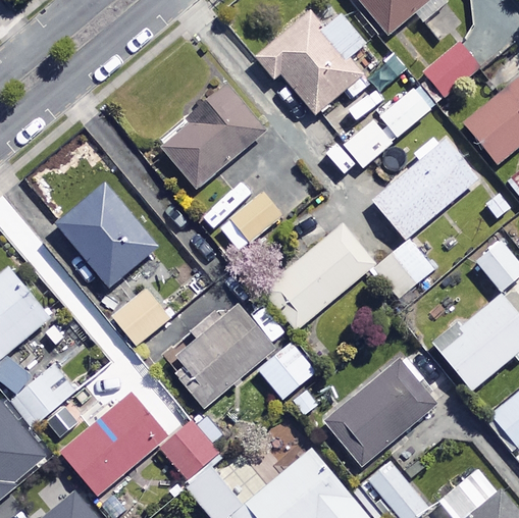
[(358,0),(387,35),(429,0),(358,0)]
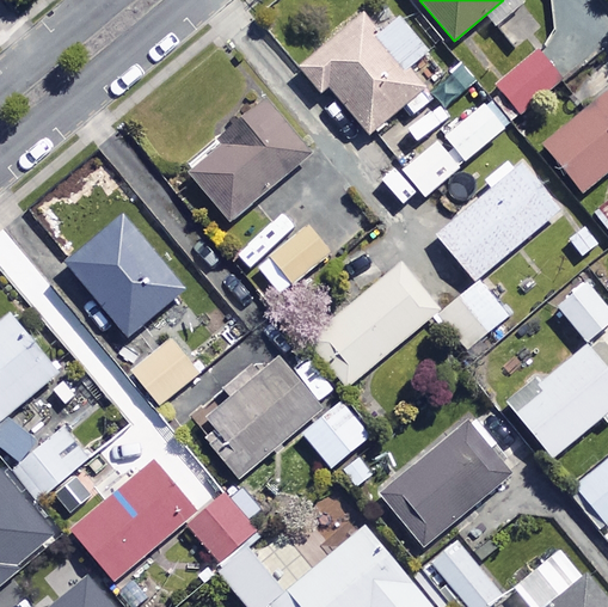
[(375,34),(361,14),(298,66),(320,93),(329,86),(368,135),(423,91),(406,71),(427,54),(397,17),(375,34)]
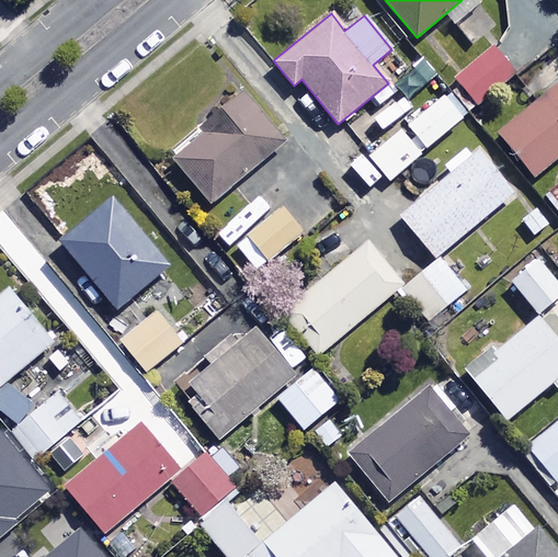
[(514,72),(493,46),(455,77),(476,103),(514,72)]
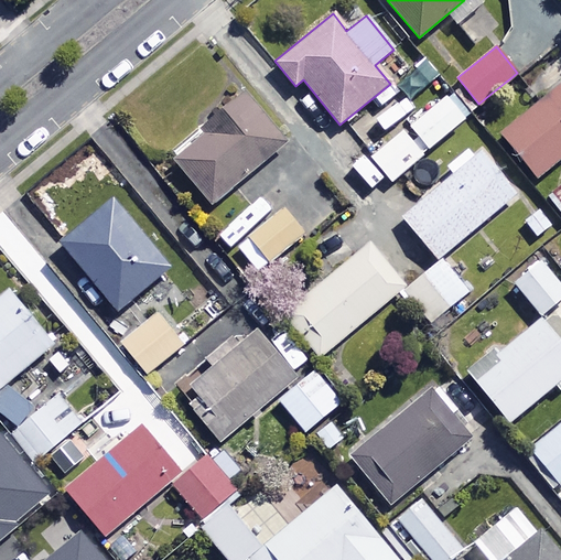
[(560,86),(502,136),(537,179),(560,158),(560,86)]
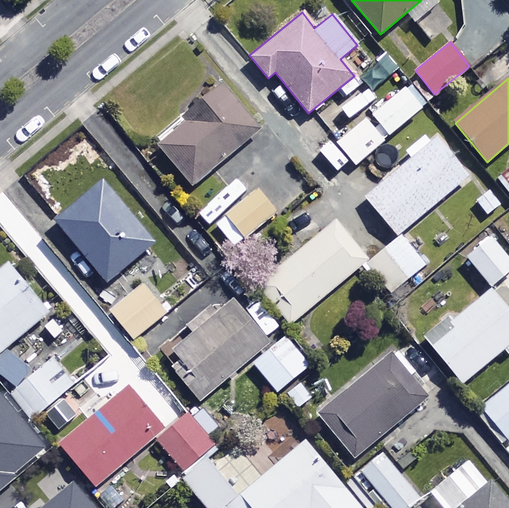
[(261,130),(225,85),(182,121),(185,125),(159,145),(192,186),(261,130)]
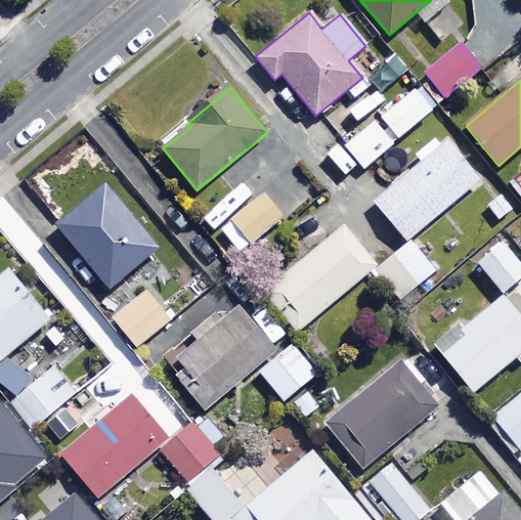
[(431,111),(414,90),(381,119),(398,139),(431,111)]
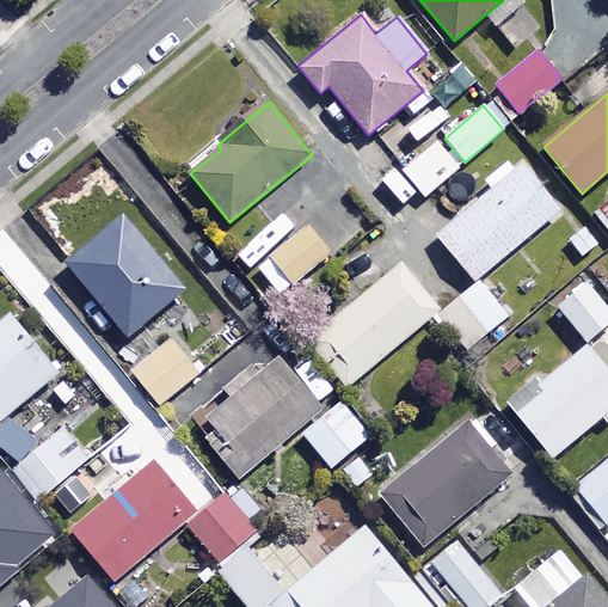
[(459,166),(435,141),(403,172),(425,197),(459,166)]
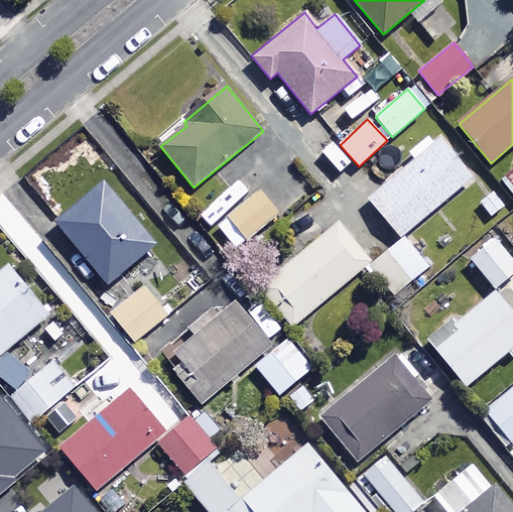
[(472,176),(434,131),(408,152),(414,160),(368,199),(400,237),(472,176)]
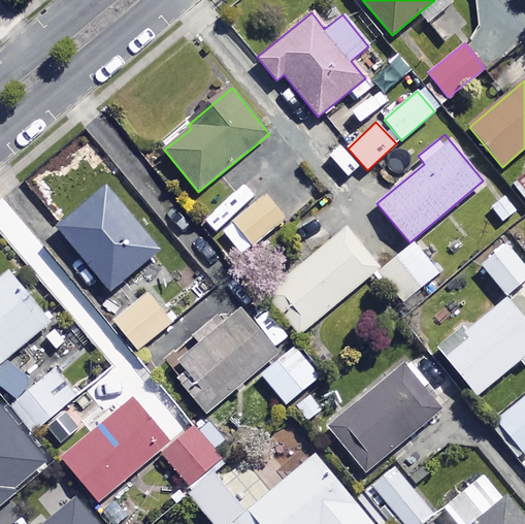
[(283,217),(250,179),(207,216),(240,254),(283,217)]
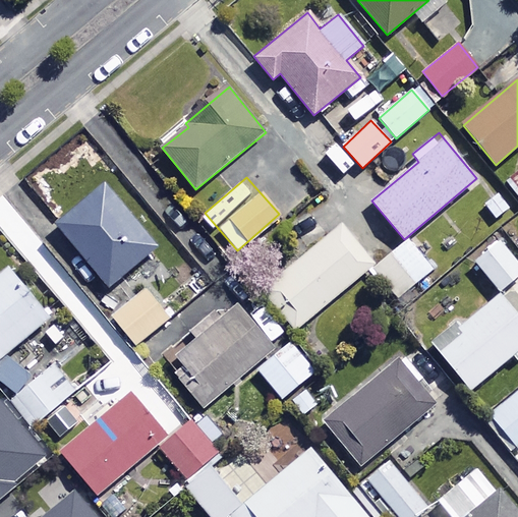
[(158,247),(106,186),(57,226),(109,288),(158,247)]
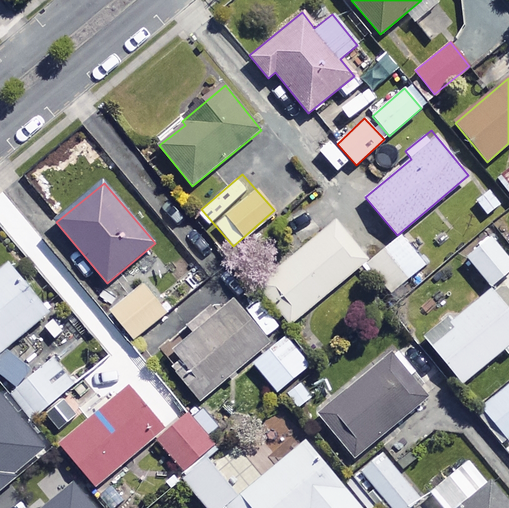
[(503,203),(487,185),(472,199),(488,217),(503,203)]
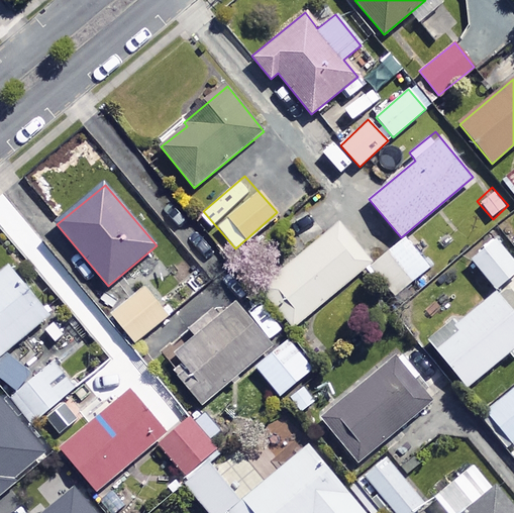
[(370,262),(337,223),(261,290),(293,327),(370,262)]
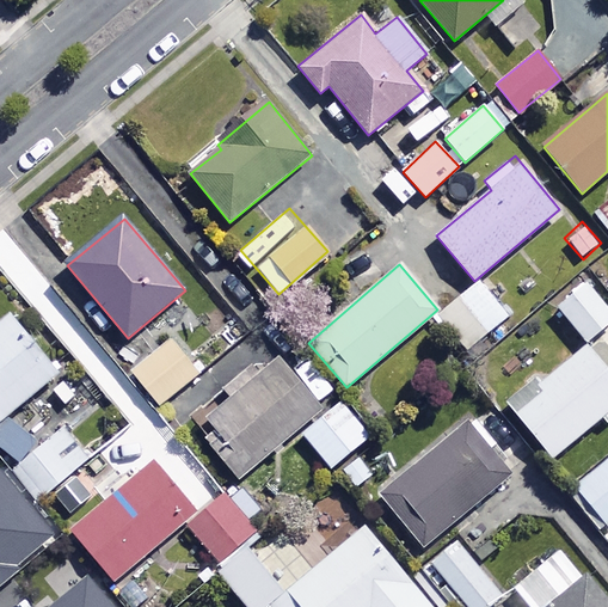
[(607,323),(607,311),(583,281),(554,305),(585,342),(607,323)]
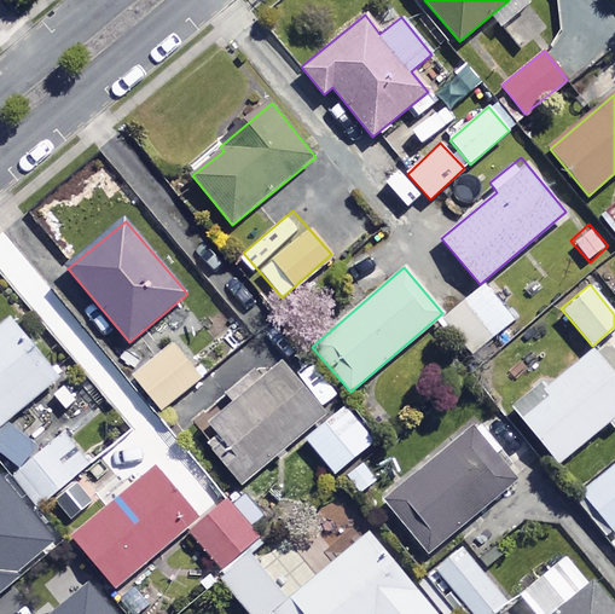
[(514,322),(483,285),(442,319),(471,355),(514,322)]
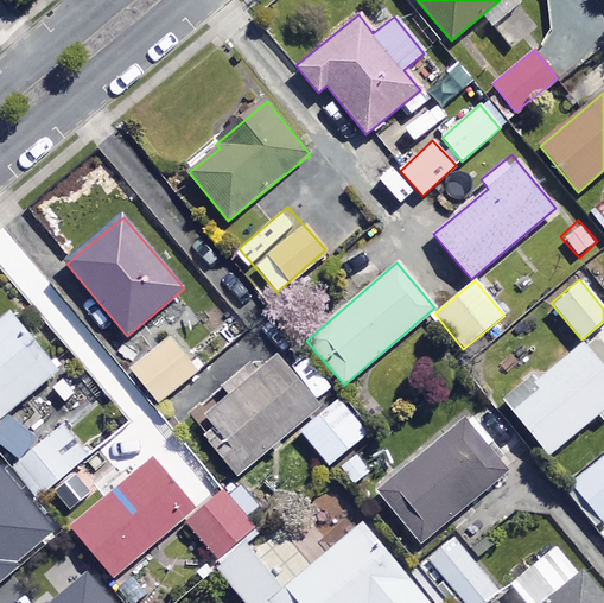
[(157,401),(246,331),(230,312),(180,351),(167,335),(128,366),(157,401)]
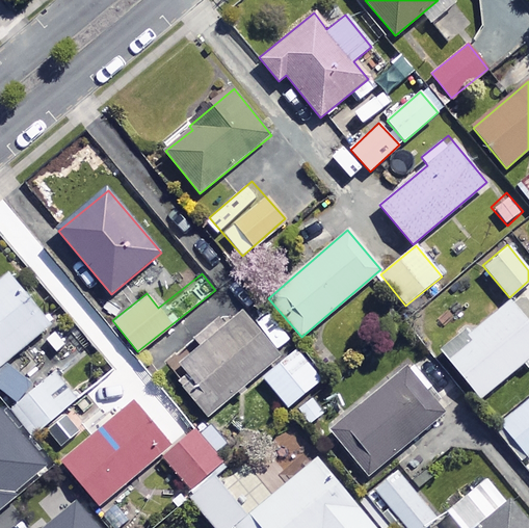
[(0,367),(52,323),(9,274),(0,283),(0,367)]
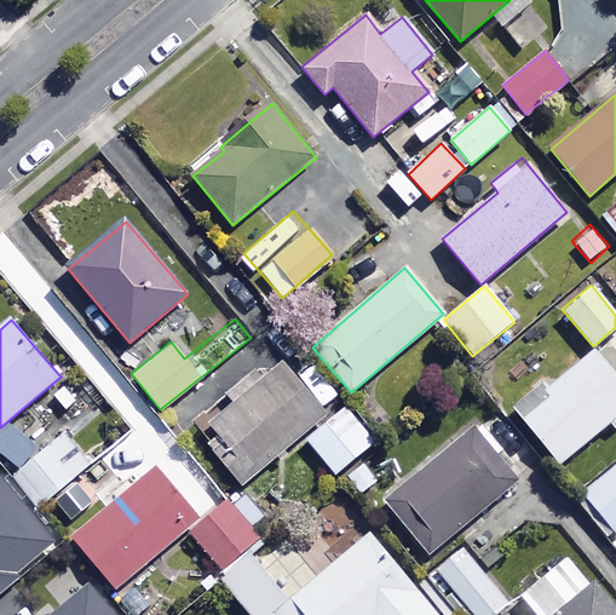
[(615,418),(615,380),(591,348),(514,408),(558,464),(615,418)]
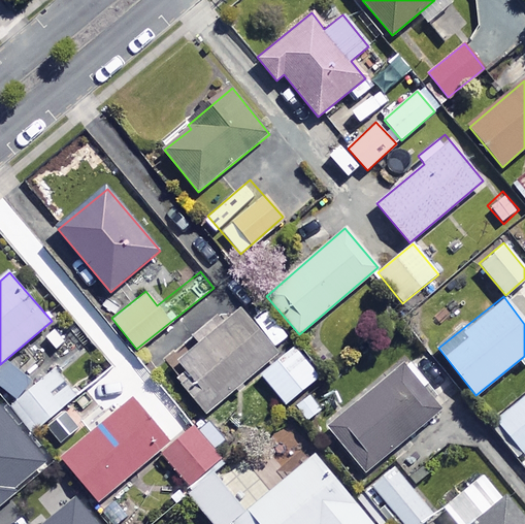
[(206,413),(291,344),(273,322),(261,332),(241,308),(217,329),(210,321),(163,360),(206,413)]
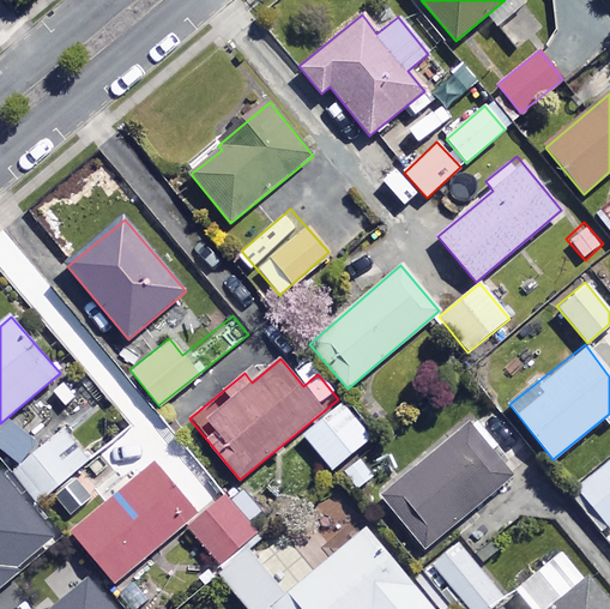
[(302,434),(332,470),(339,464),(358,487),(374,474),(355,451),(370,438),(340,402),(302,434)]
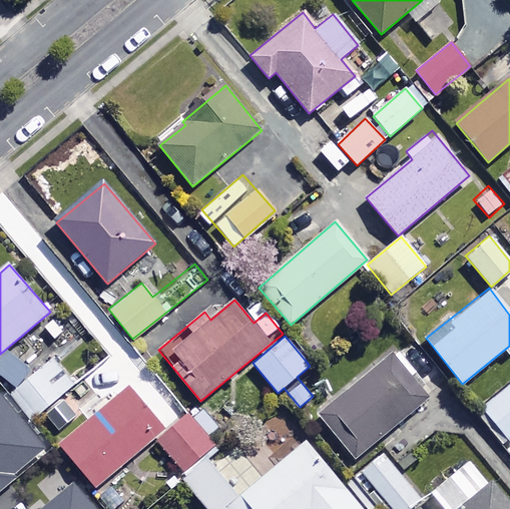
[(6,393),(29,419),(73,382),(50,356),(34,369),(17,348),(0,362),(0,367),(15,385),(6,393)]
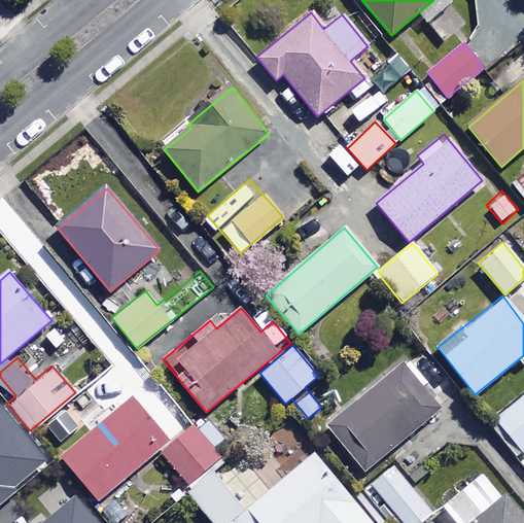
[(442,414),(404,367),(327,426),(365,474),(442,414)]
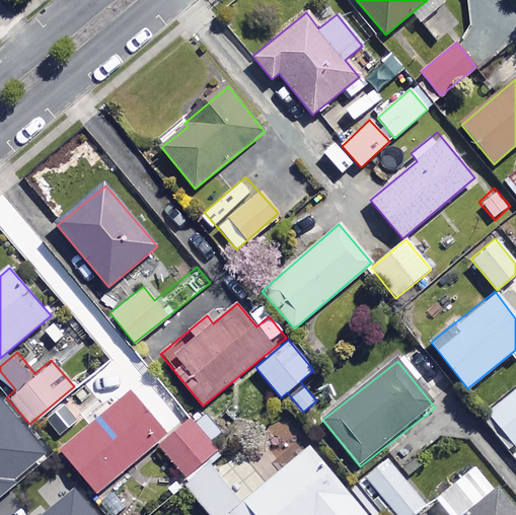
[(515,441),(515,387),(487,413),(513,444),(515,441)]
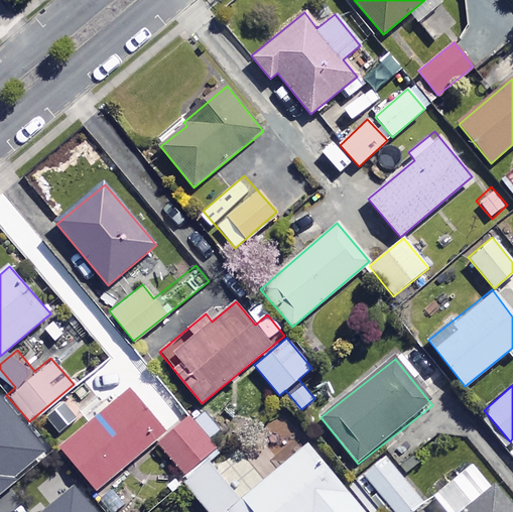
[(163,428),(128,388),(60,448),(96,488),(163,428)]
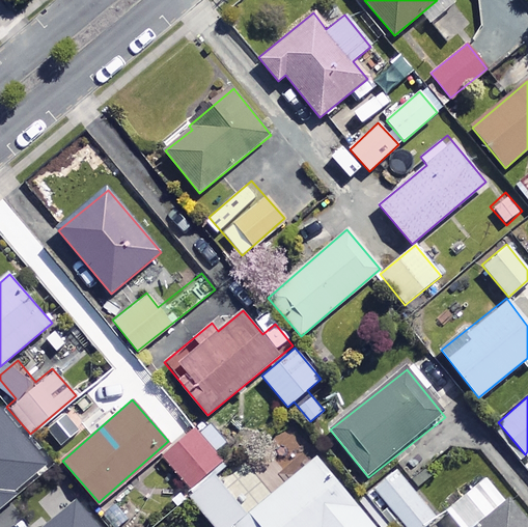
[(0,500),(47,461),(0,406),(0,500)]
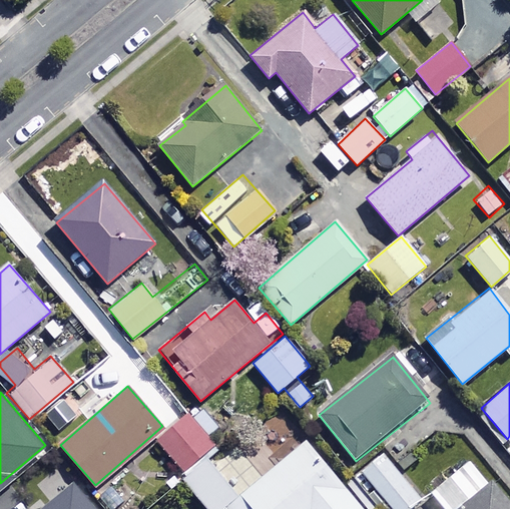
[(214,447),(188,415),(156,440),(182,473),(214,447)]
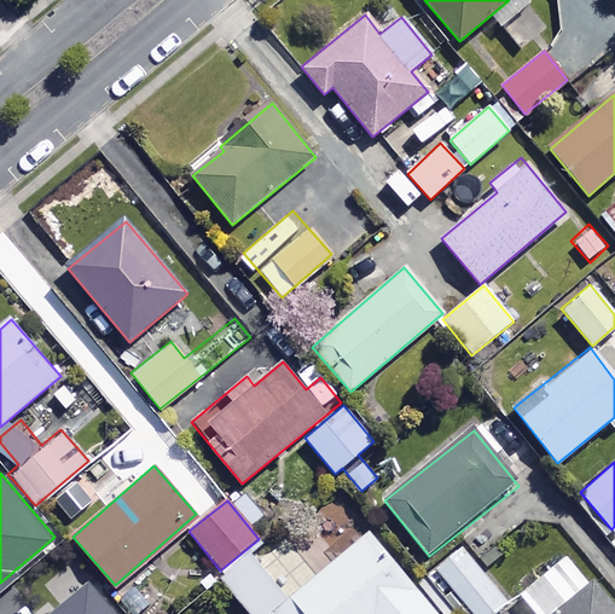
[(442,613),(450,609),(421,574),(411,583),(370,533),(290,598),(256,557),(226,581),(251,613),(442,613)]
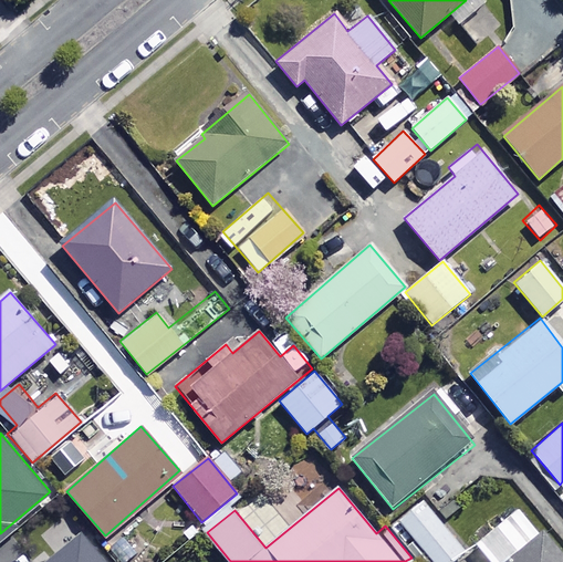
[(448,561),(462,551),(421,499),(398,518),(433,561),(448,561)]
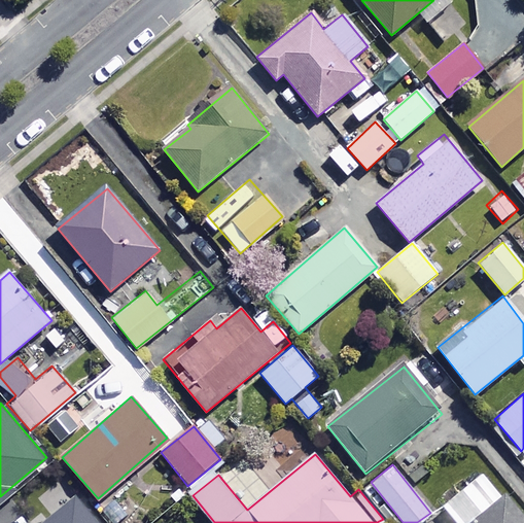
[(523,522),(523,517),(485,471),(443,507),(456,522),(523,522)]
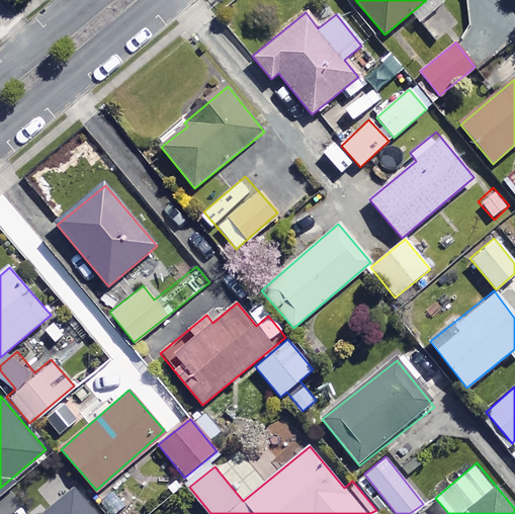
[(98,513),(71,482),(32,513),(98,513)]
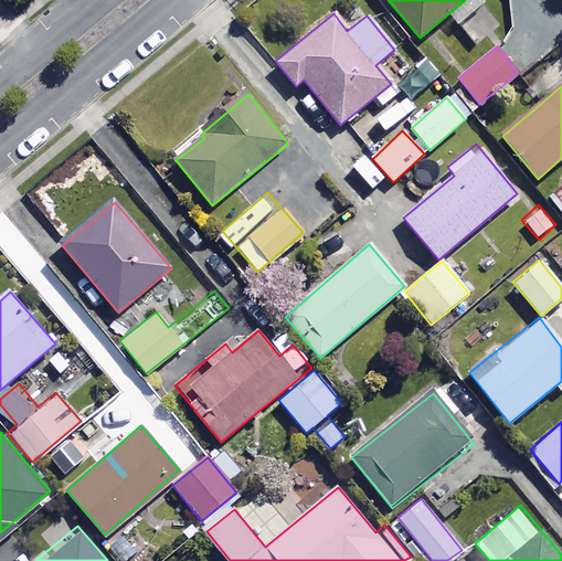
All buildings are outlined.
